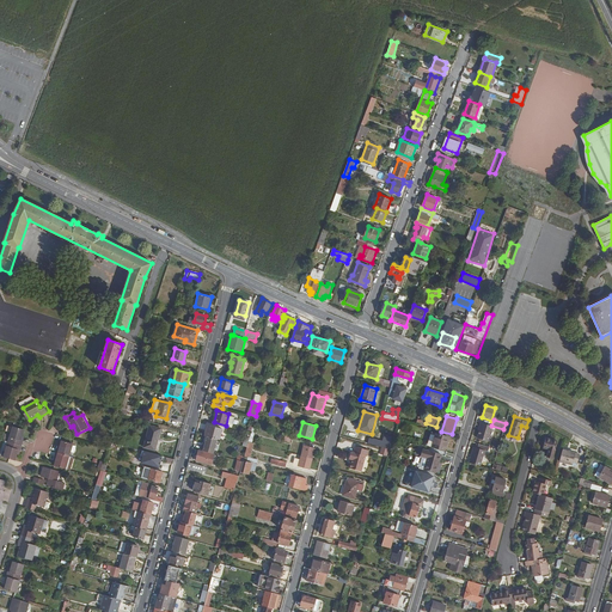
[(488,441),(493,427),(482,423),(477,438),(488,441)]
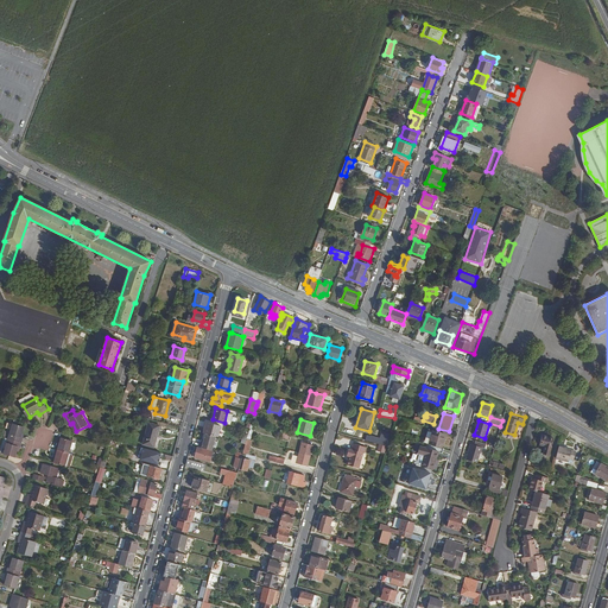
[(160,425),(149,423),(143,444),(154,448),(160,425)]
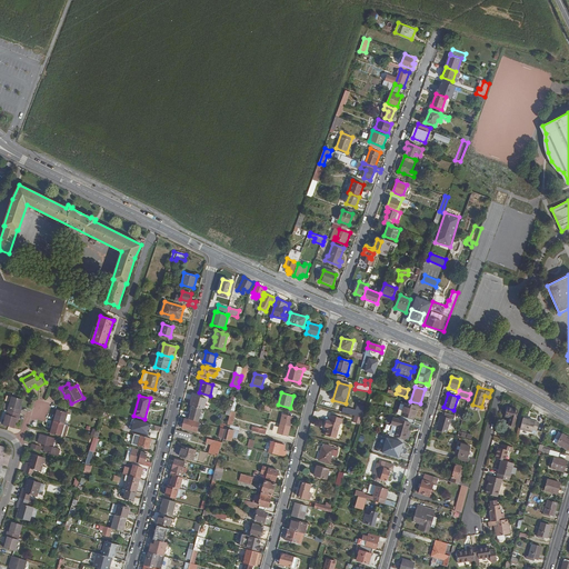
[(193,401),(192,406),(205,409),(207,399),(192,396),(191,400),(193,401)]
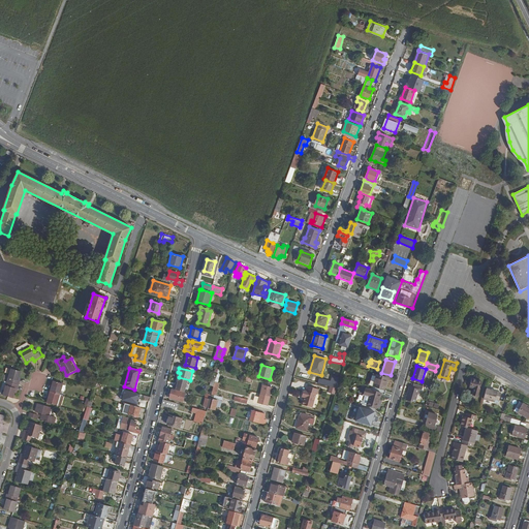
[(8,382),(20,385),(22,378),(21,377),(23,371),(12,369),(8,382)]
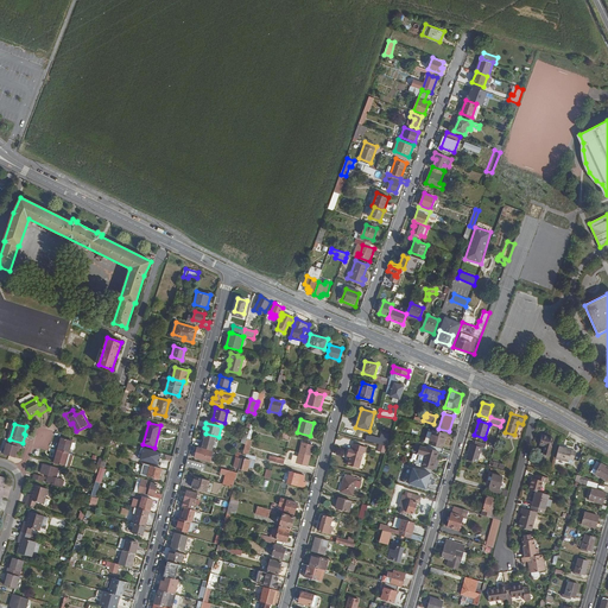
[(429,444),(442,448),(447,434),(434,430),(429,444)]
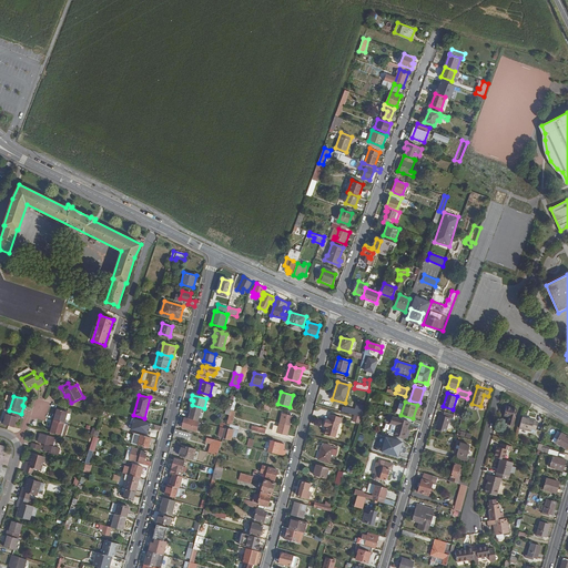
[(186,413),(185,417),(200,422),(204,408),(192,405),(191,411),(190,414),(189,414),(186,413)]
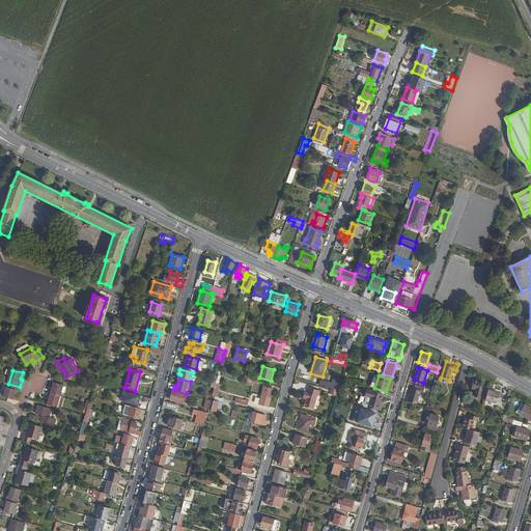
[(480,396),(483,383),(473,380),(471,389),(476,390),(475,395),(480,396)]
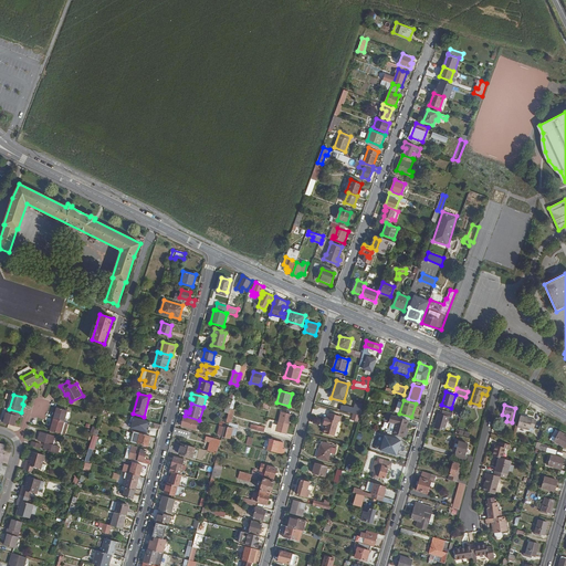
[(52,419),(64,422),(67,411),(56,408),(55,415),(54,413),(52,419)]
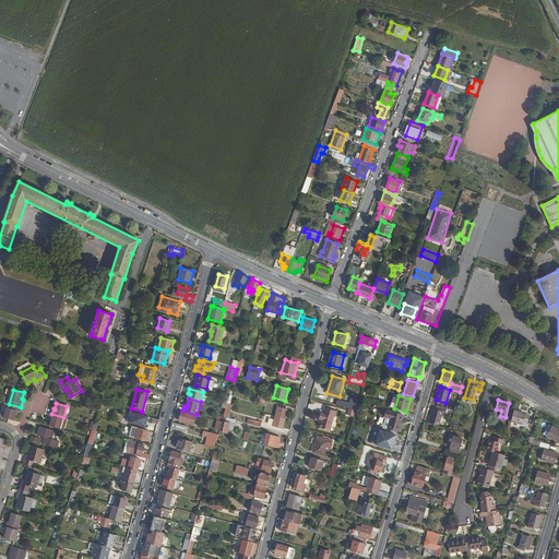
[(4,418),(15,421),(18,415),(19,415),(21,407),(9,404),(4,418)]
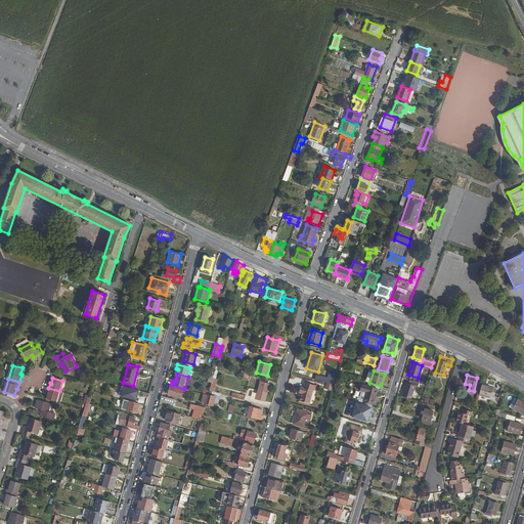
[(402,396),(412,399),(417,386),(418,386),(419,383),(408,380),(407,383),(406,383),(402,396)]
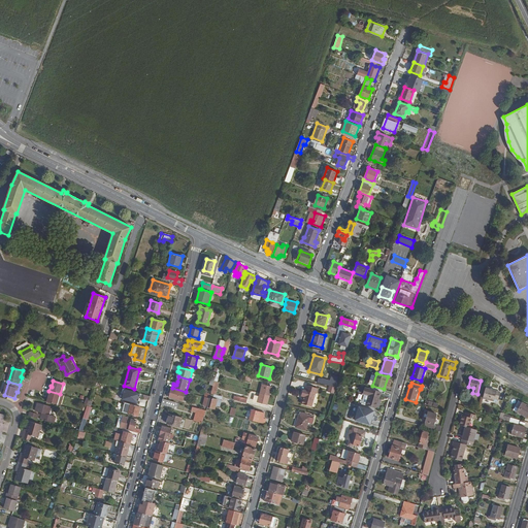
[(263,384),(260,394),(269,396),(272,387),(263,384)]
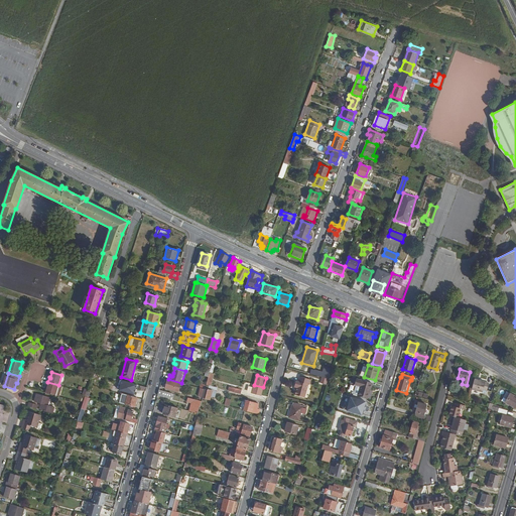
[(295,387),(296,387),(297,387),(297,391),(295,391),(295,393),(296,395),(305,397),(308,385),(310,385),(311,380),(300,377),(299,381),(297,381),(295,387)]
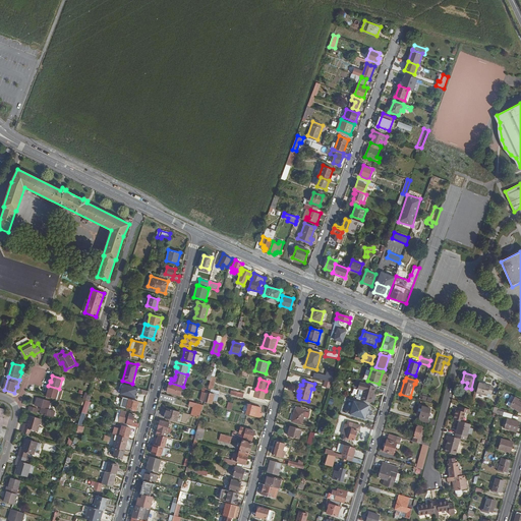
[(181,395),(183,387),(168,383),(167,387),(168,387),(167,392),(181,395)]
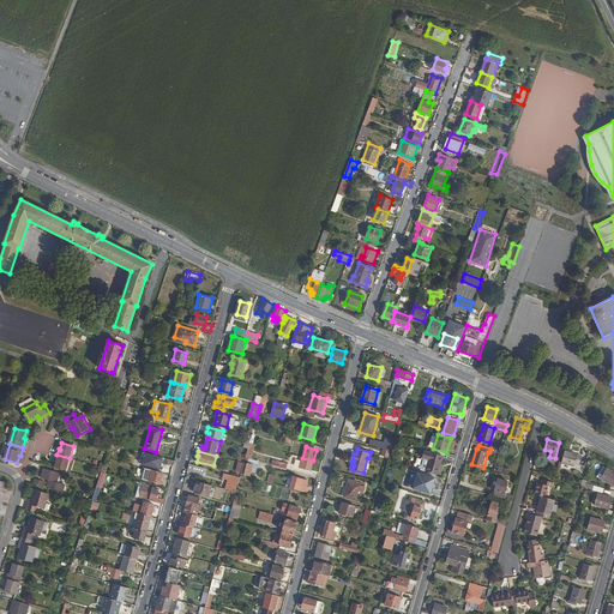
[(428,459),(425,471),(437,475),(440,467),(438,465),(440,456),(426,451),(423,458),(428,459)]
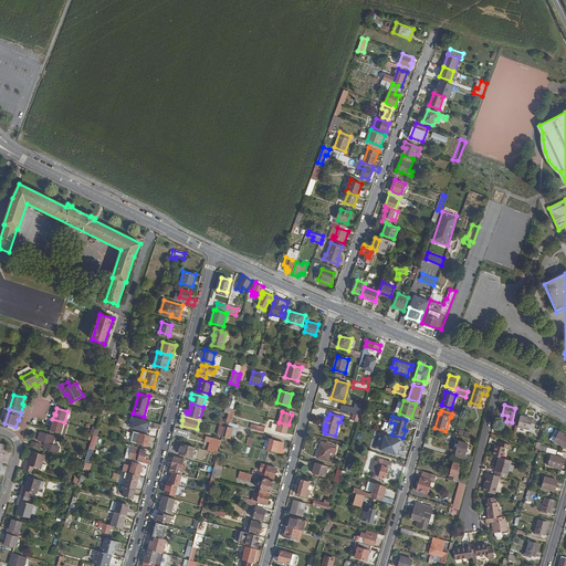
[(537,420),(521,416),(519,427),(534,431),(537,420)]
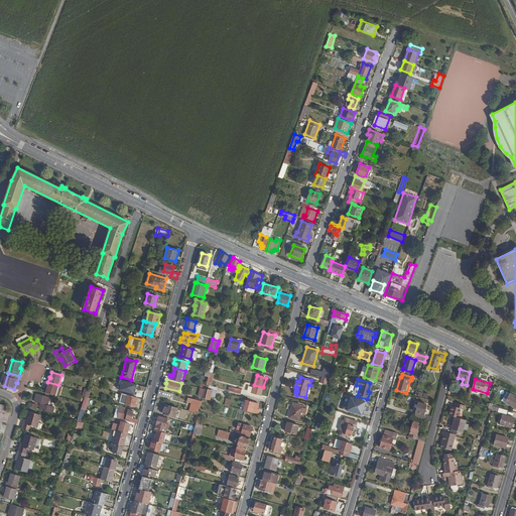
[(133,384),(125,381),(122,392),(131,395),(133,384)]
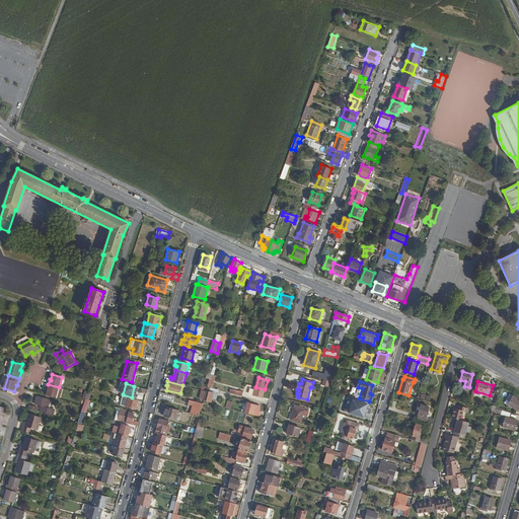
[(56,397),(59,387),(48,384),(47,388),(48,388),(46,394),(56,397)]
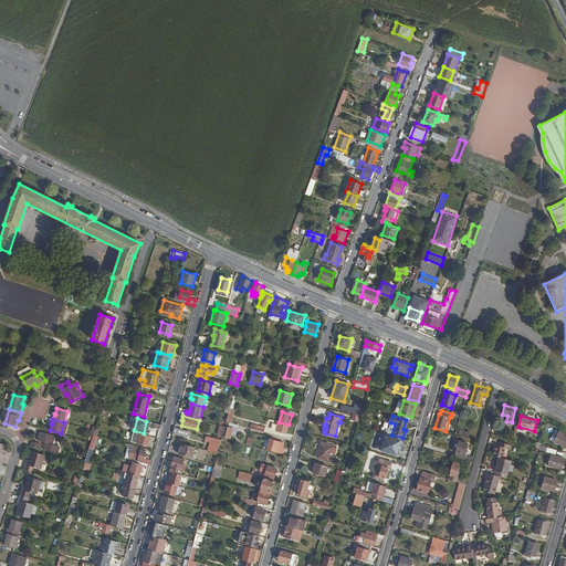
[(224,427),(222,436),(230,438),(231,435),(236,436),(239,425),(231,422),(229,427),(226,426),(224,427)]
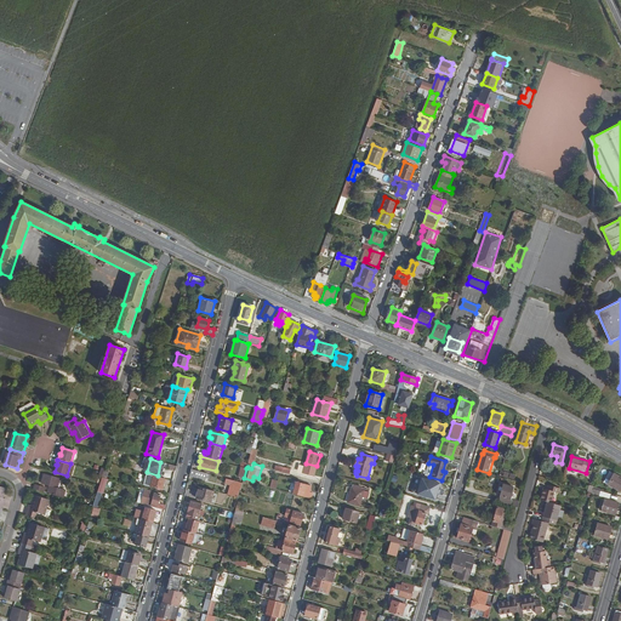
[(317,466),(306,463),(303,473),(314,477),(317,466)]
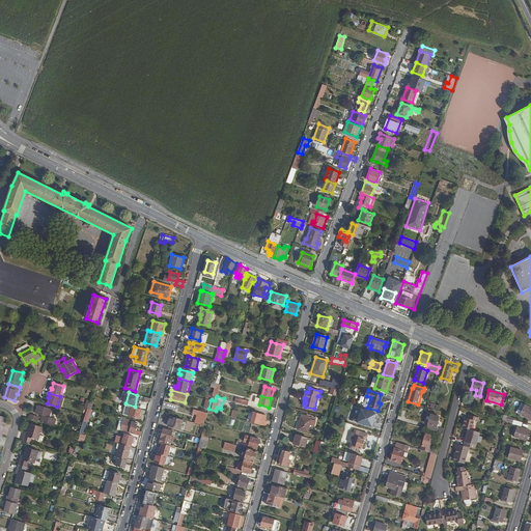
[(177,404),(164,401),(162,407),(176,410),(177,404)]
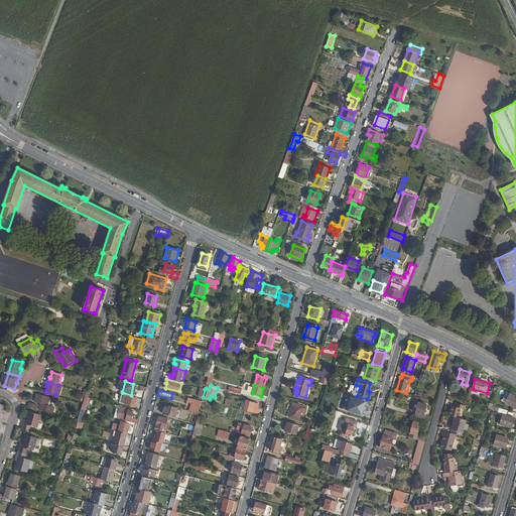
[(515,408),(515,407),(515,396),(507,392),(503,397),(507,399),(505,402),(515,408)]
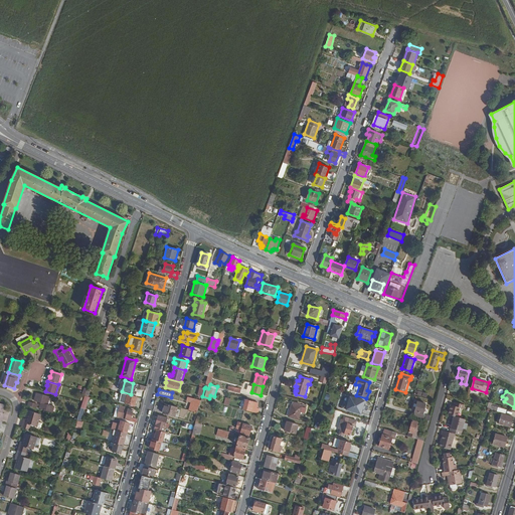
[(39,408),(52,412),(54,405),(48,403),(50,396),(37,392),(35,400),(41,402),(39,408)]
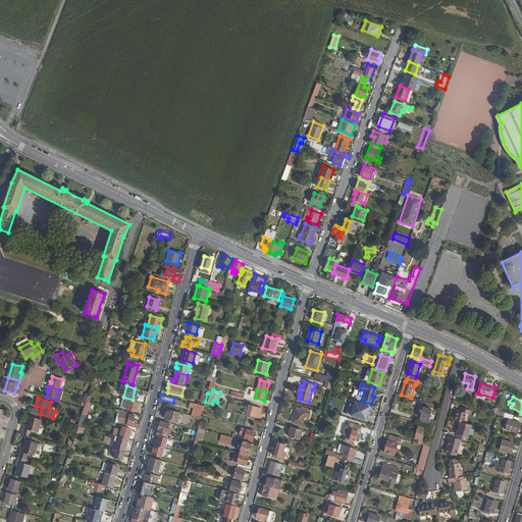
[(139,403),(123,399),(121,408),(137,412),(139,403)]
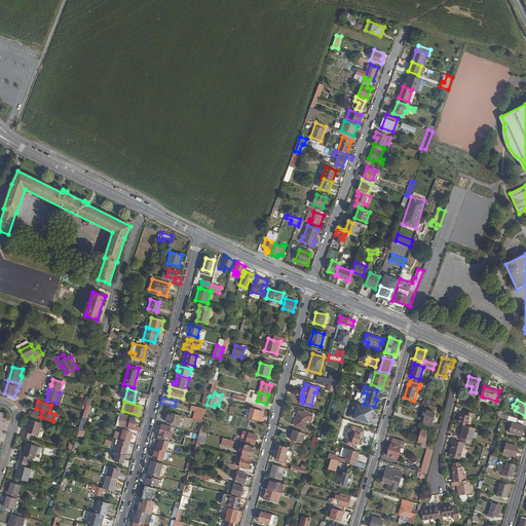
[(205,409),(195,406),(191,405),(190,409),(194,410),(192,418),(201,421),(203,414),(204,414),(205,409)]
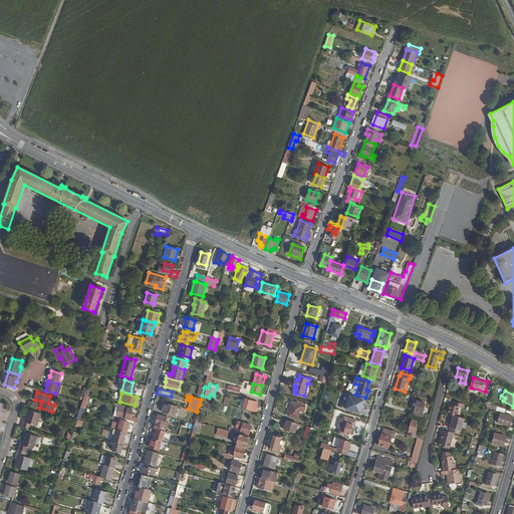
[(350,396),(346,410),(361,415),(362,408),(365,401),(350,396)]
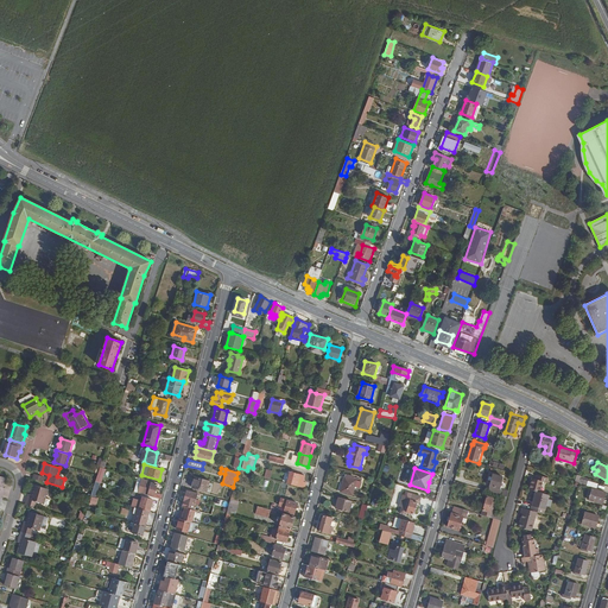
[(303,482),(305,476),(289,472),(287,477),(289,477),(286,483),(305,488),(306,482),(303,482)]
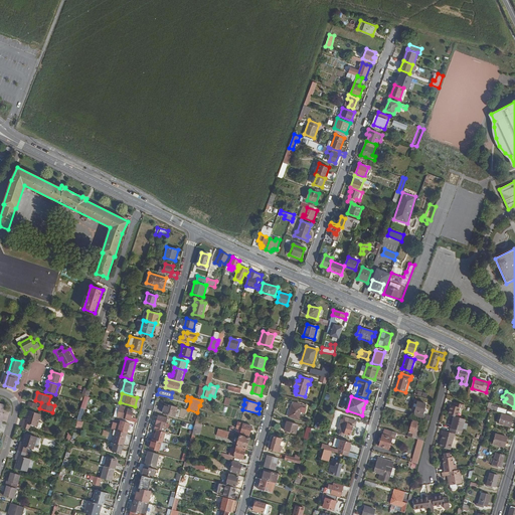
[(417,401),(413,416),(423,419),(424,414),(423,414),(425,404),(417,401)]
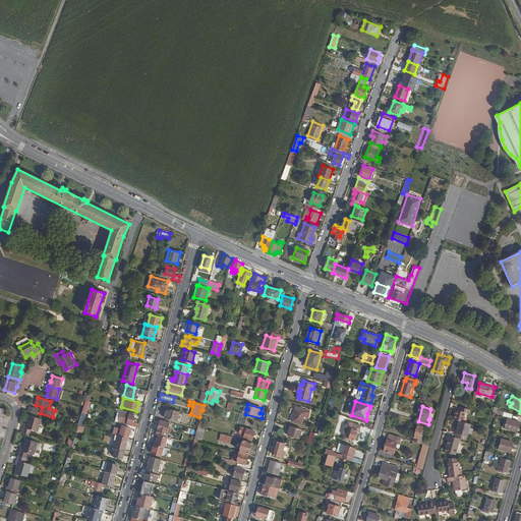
[(456,409),(454,419),(459,420),(462,421),(465,412),(468,413),(469,408),(460,406),(459,410),(456,409)]
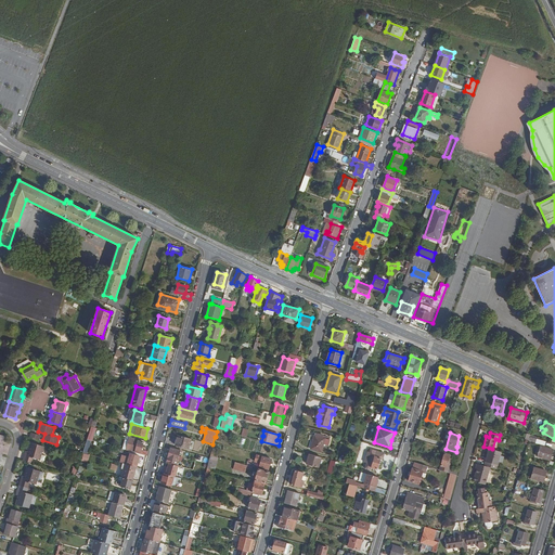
[(191,438),(178,435),(176,444),(189,448),(191,438)]
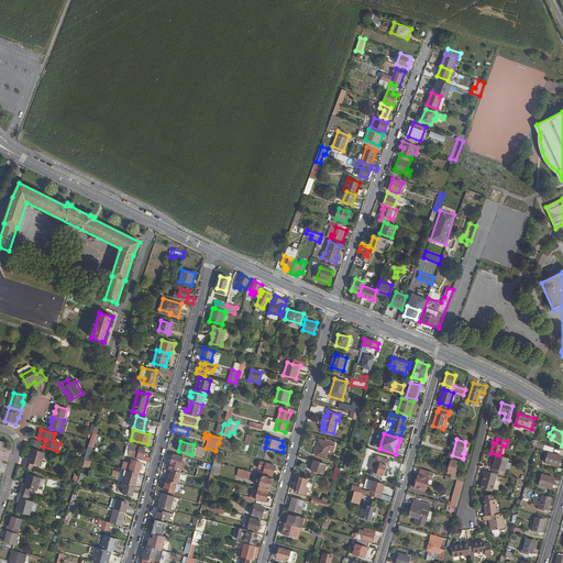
[(330,450),(331,445),(320,442),(316,456),(328,460),(330,450)]
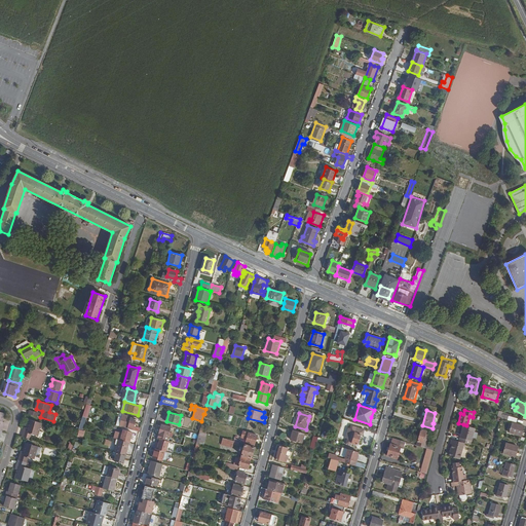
[(136,419),(132,418),(132,416),(123,414),(120,426),(128,429),(128,427),(133,429),(136,419)]
